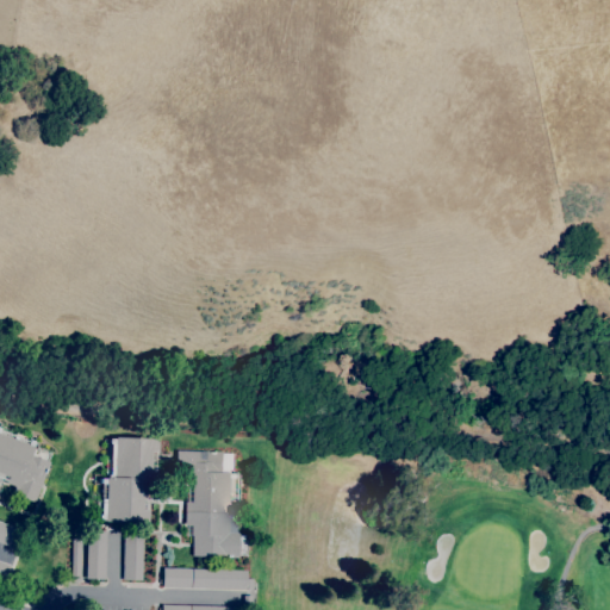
[(35,503),(12,493),(14,486),(6,483),(6,481),(0,478),(0,433),(13,439),(14,435),(29,441),(30,440),(33,441),(32,446),(33,447),(31,455),(50,462),(47,471),(35,503)]
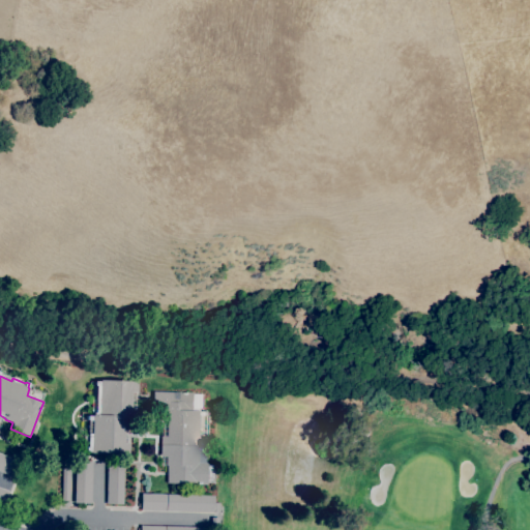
[(128,453),(91,452),(91,451),(87,451),(87,447),(91,447),(91,434),(88,434),(88,420),(87,420),(87,416),(91,416),(91,414),(93,414),(93,412),(95,413),(95,411),(96,385),(95,385),(95,381),(99,381),(99,380),(138,381),(137,392),(131,392),(130,407),(135,408),(135,420),(126,420),(126,428),(123,428),(123,442),(128,442),(128,453)]
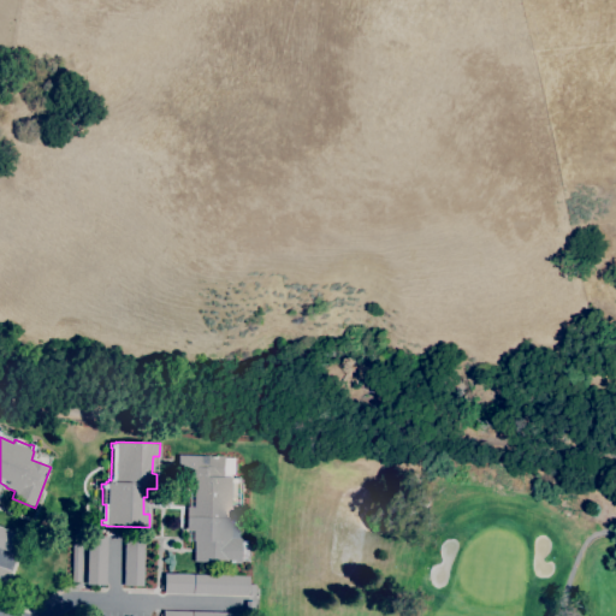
[(241,563),(194,561),(194,540),(193,540),(193,531),(185,531),(187,507),(194,507),(194,490),(187,490),(188,480),(177,480),(178,455),(202,456),(202,463),(206,463),(207,456),(225,456),(225,457),(232,457),(232,475),(230,475),(230,478),(232,478),(232,479),(237,479),(236,499),(231,499),(231,515),(236,515),(236,525),(240,525),(240,538),(241,538),(241,540),(247,540),(246,544),(241,544),(241,563)]
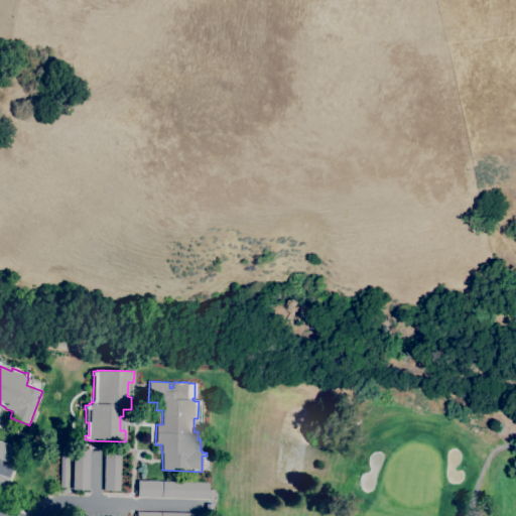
[(13,465),(0,460),(0,440),(19,448),(13,465)]
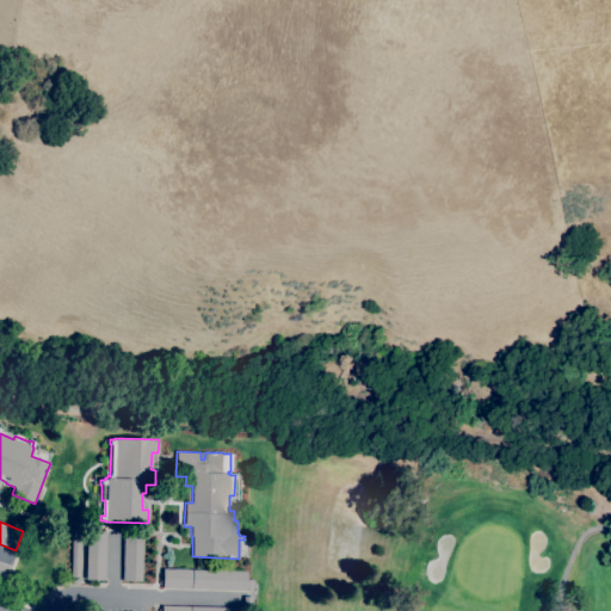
[(142,581),(123,580),(124,530),(143,531),(142,581)]
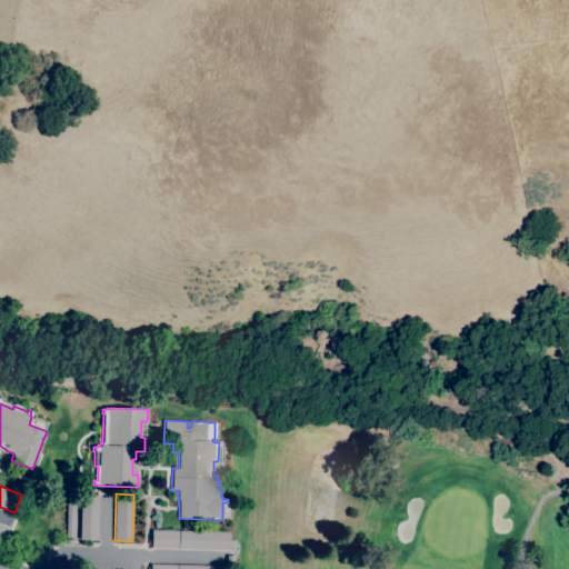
[(75,537),(66,537),(68,495),(76,495),(75,537)]
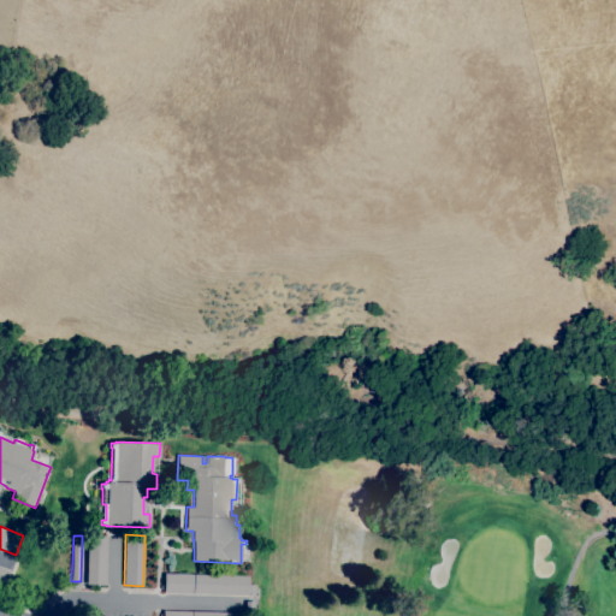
[(106,585),(87,585),(88,535),(107,537),(106,585)]
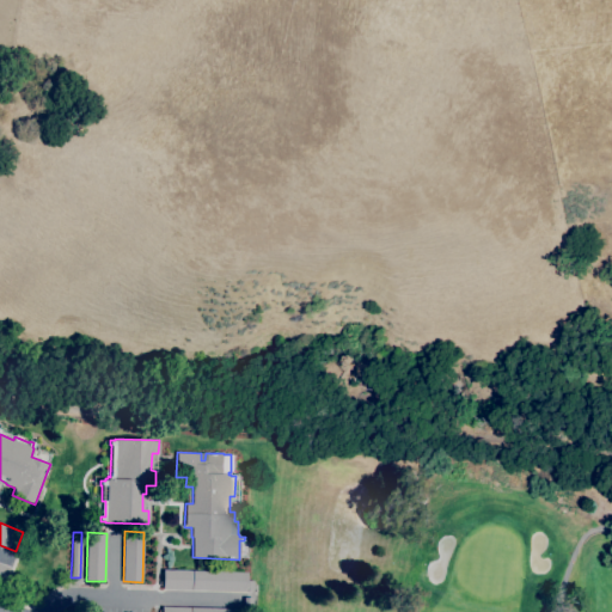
[(4,586),(0,583),(0,563),(10,568),(4,586)]
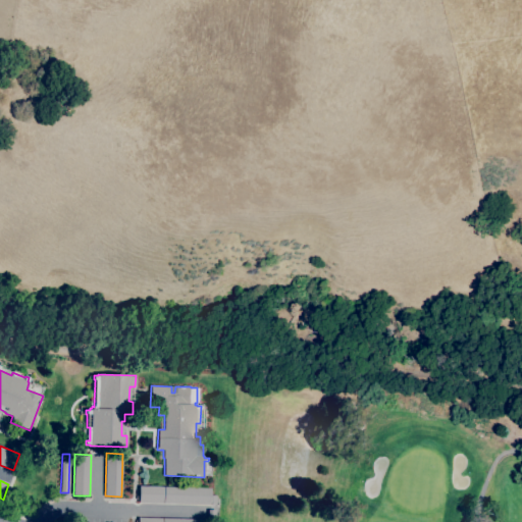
[(216,505),(139,502),(139,485),(211,488),(211,494),(216,496),(216,505)]
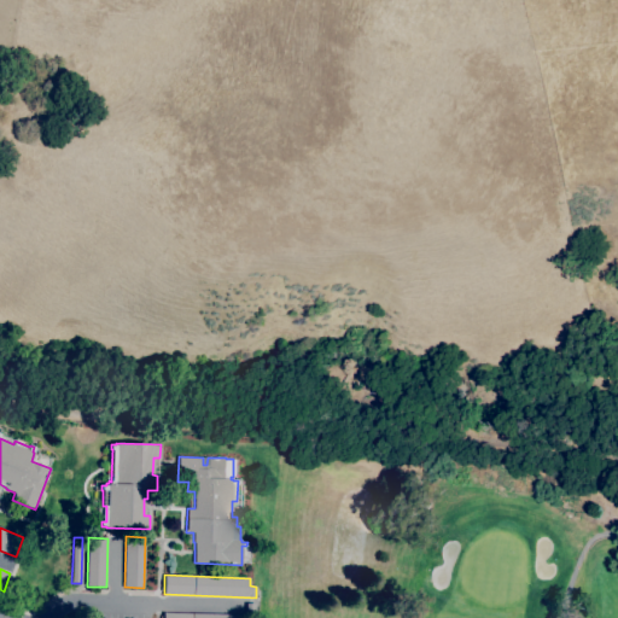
[(163,617),(163,612),(246,614),(246,604),(256,604),(255,617),(163,617)]
